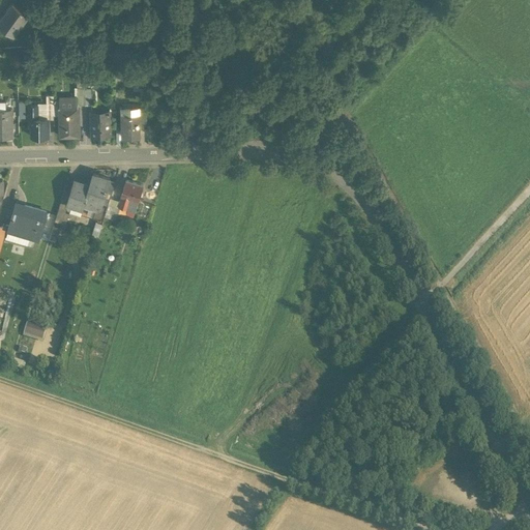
[(29,16),(12,3),(0,19),(0,25),(13,35),(29,16)]
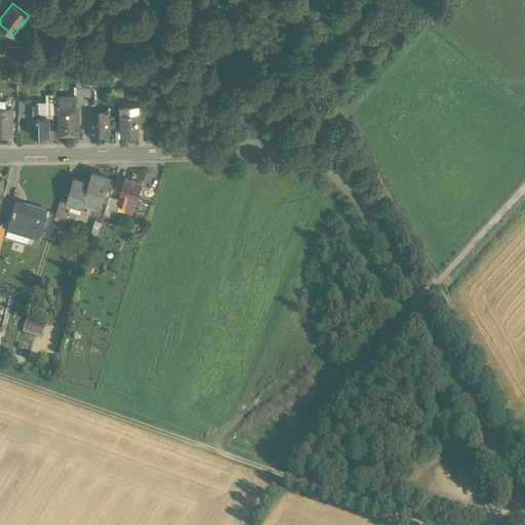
[(73,97),(59,97),(58,97),(58,101),(58,107),(74,107),(74,97),(73,97)]
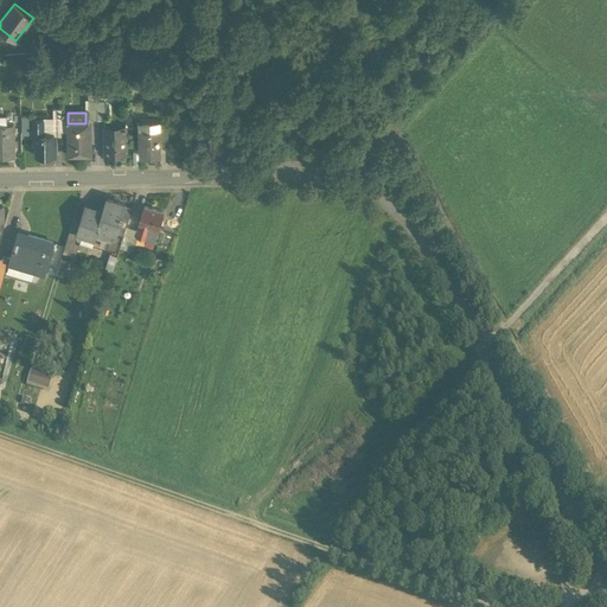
[(7,117),(0,117),(0,158),(13,158),(13,125),(7,125),(7,117)]
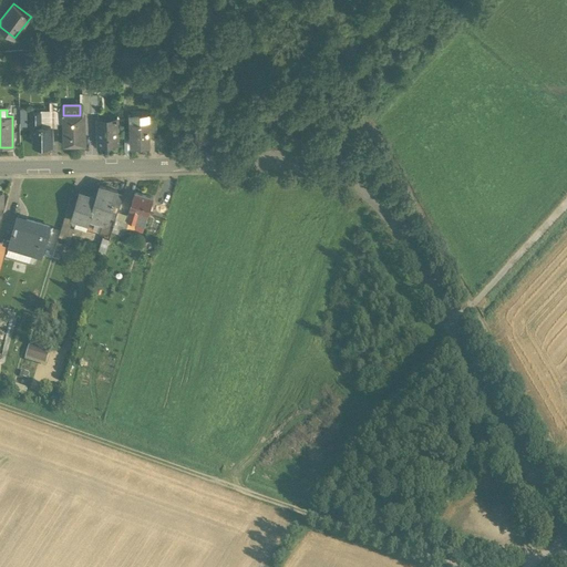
[(50,126),(41,126),(40,112),(31,113),(31,135),(34,135),(34,146),(51,146),(50,126)]
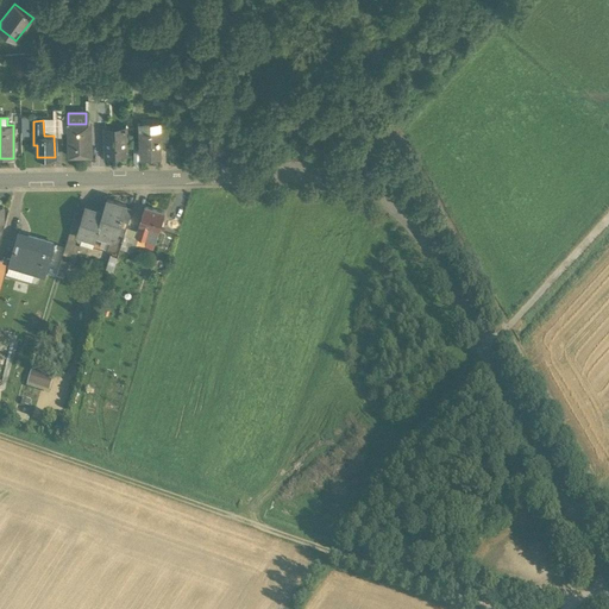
[(54,136),(54,133),(54,120),(43,120),(44,136),(54,136)]
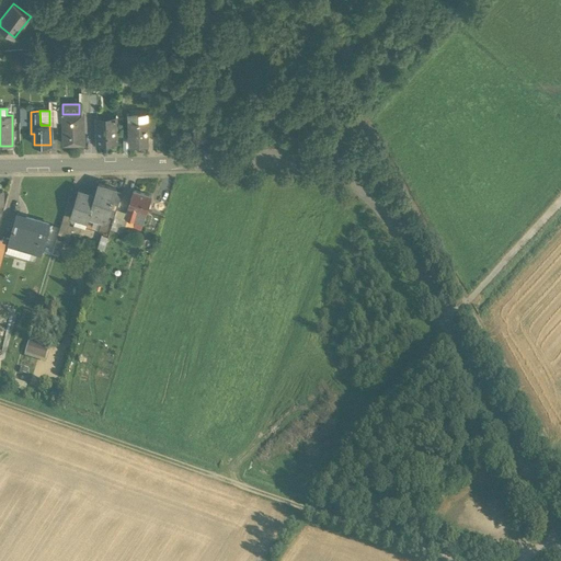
[(79,114),(63,114),(64,123),(64,145),(83,145),(82,114),(79,114)]
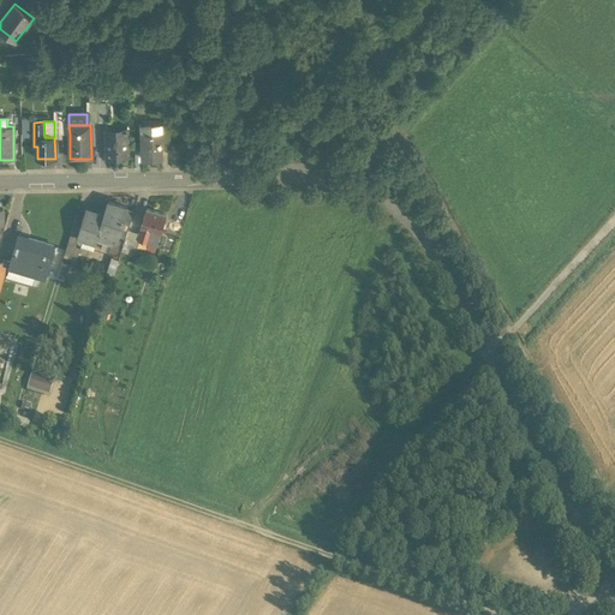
[(125,131),(107,131),(107,127),(106,127),(107,159),(129,157),(127,127),(126,127),(126,130),(125,130),(125,131)]
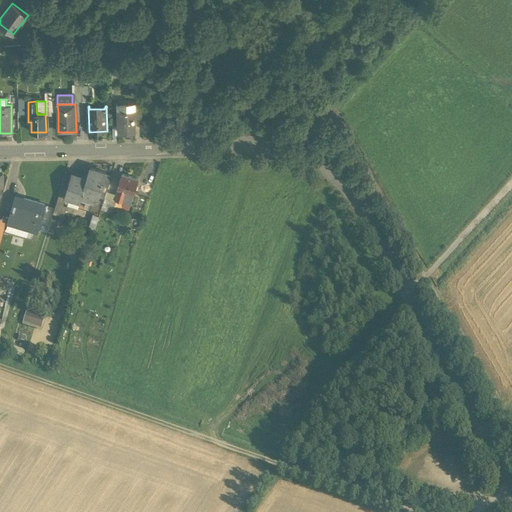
[(133,110),(118,110),(118,129),(118,131),(121,131),(134,131),(134,121),(134,110),(133,110)]
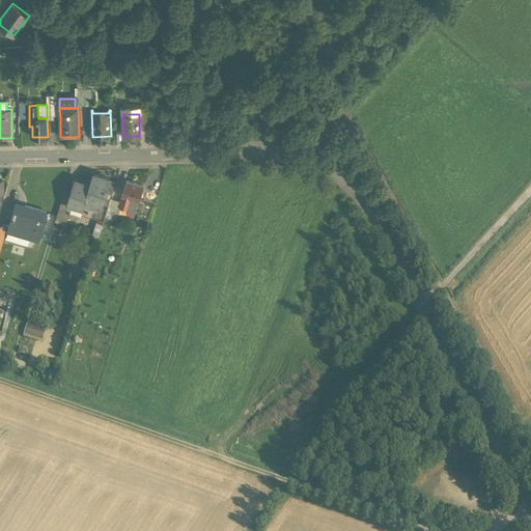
[(110,179),(93,174),(89,185),(85,200),(98,203),(93,218),(98,219),(93,234),(99,235),(105,216),(106,213),(110,198),(115,182),(110,179)]
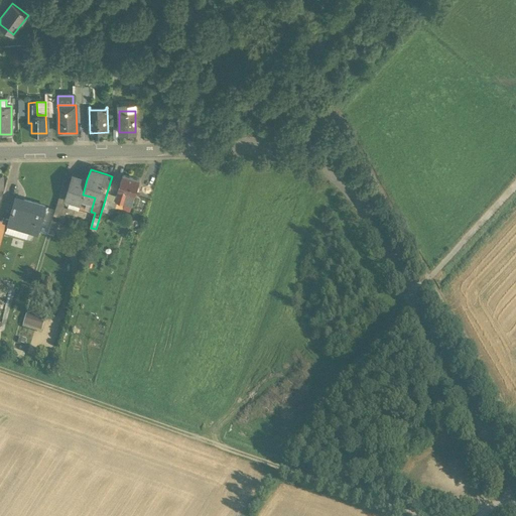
[(87,179),(72,174),(70,182),(65,198),(66,198),(80,203),(83,195),(87,179)]
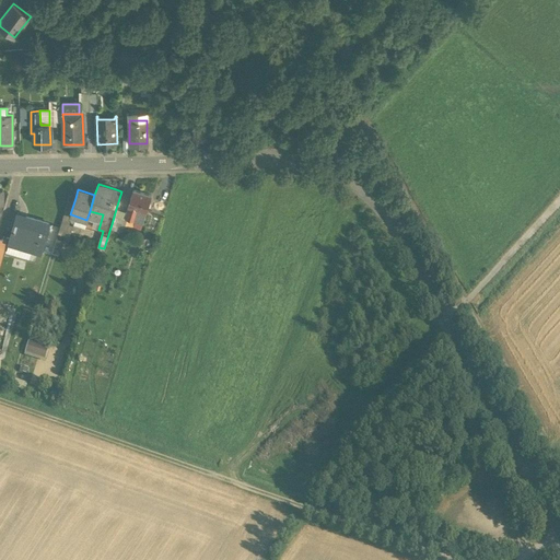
[(151,195),(133,190),(128,206),(129,207),(147,211),(151,195)]
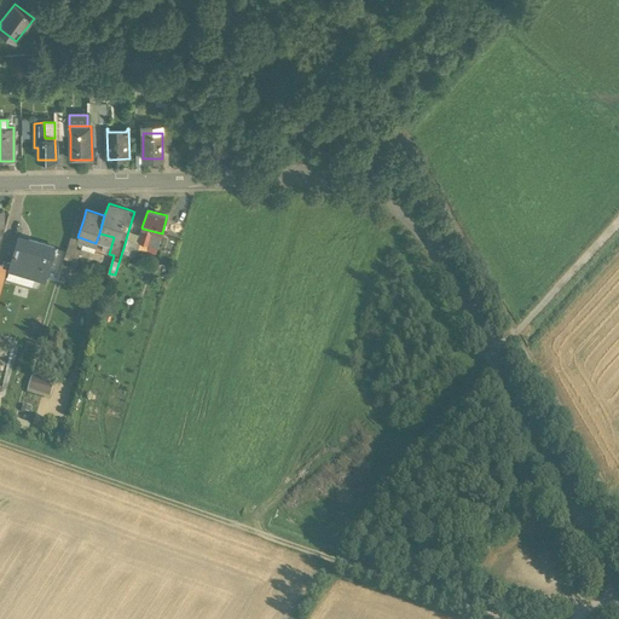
[(77,237),(84,219),(79,218),(69,249),(75,250),(79,237),(77,237)]
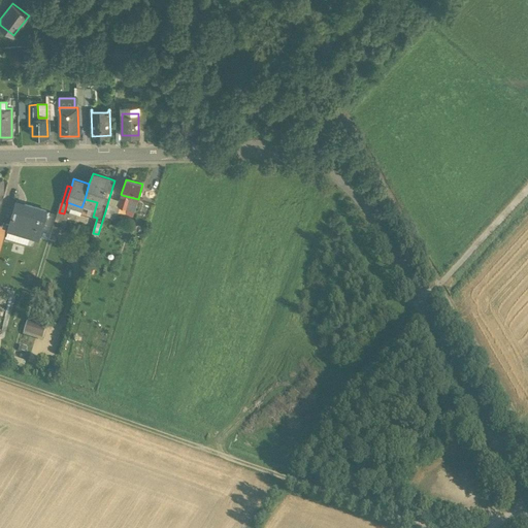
[(153,201),(158,190),(151,187),(145,198),(153,201)]
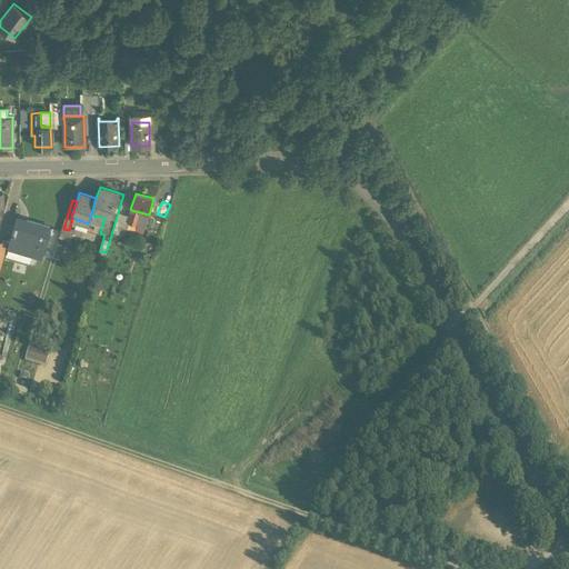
[(149,215),(131,210),(129,216),(127,221),(129,222),(145,227),(149,215)]
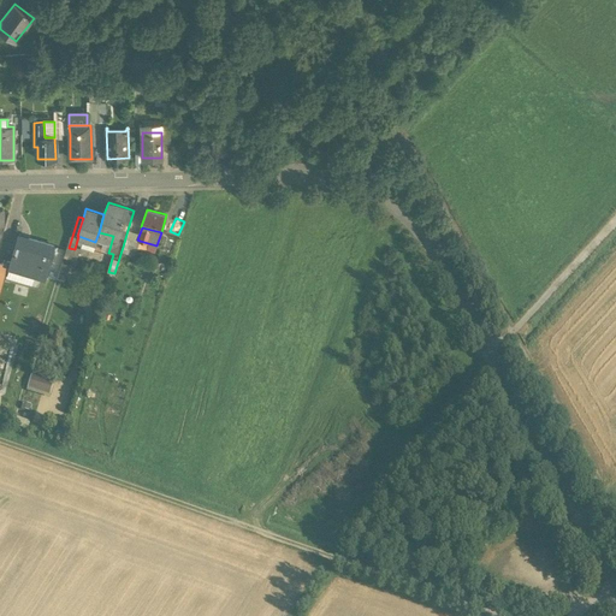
[(140,234),(128,230),(123,247),(122,250),(136,254),(140,241),(137,240),(140,234)]
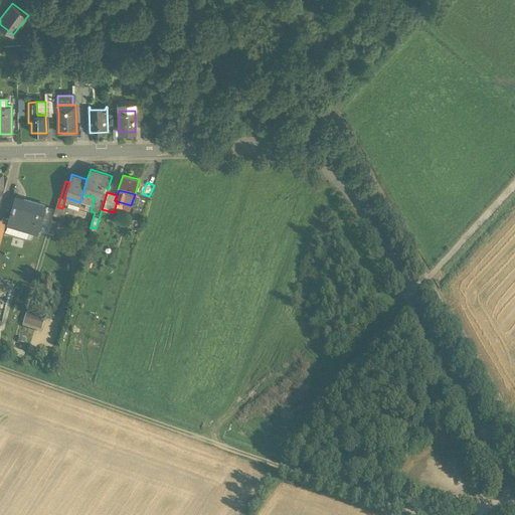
[(45,206),(23,200),(22,206),(14,204),(8,224),(19,227),(21,221),(30,224),(29,228),(38,230),(45,206)]
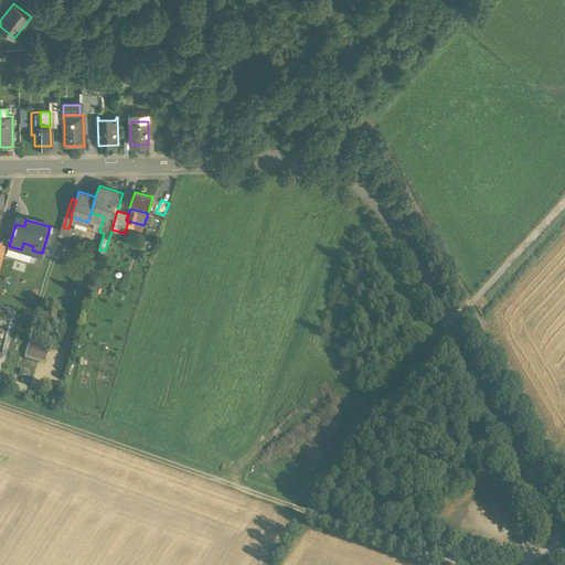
[(7,255),(30,260),(32,251),(33,246),(23,243),(21,249),(9,246),(7,255)]
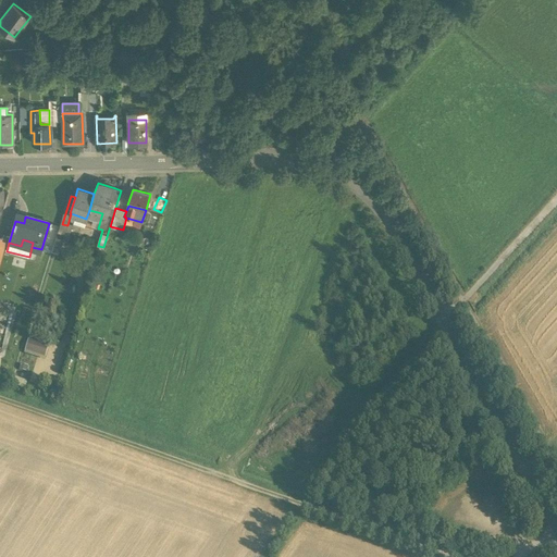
[(27,341),(24,353),(46,360),(49,347),(27,341)]
